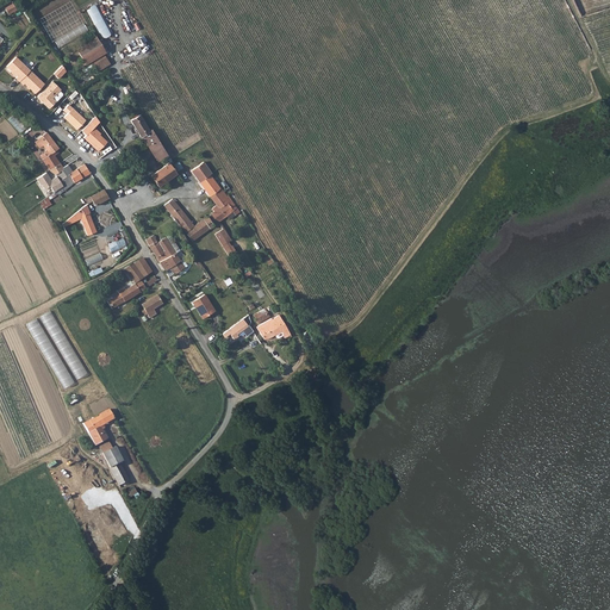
[(12,4),(5,8),(8,14),(16,11),(12,4)]
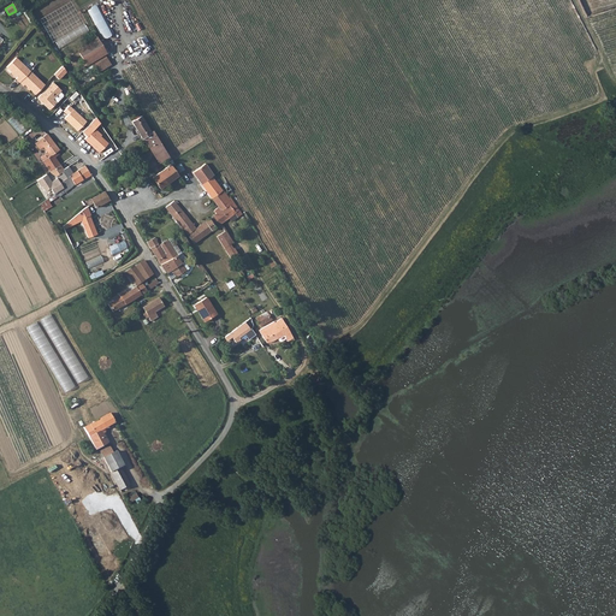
[(99,4),(88,10),(106,40),(116,34),(99,4)]
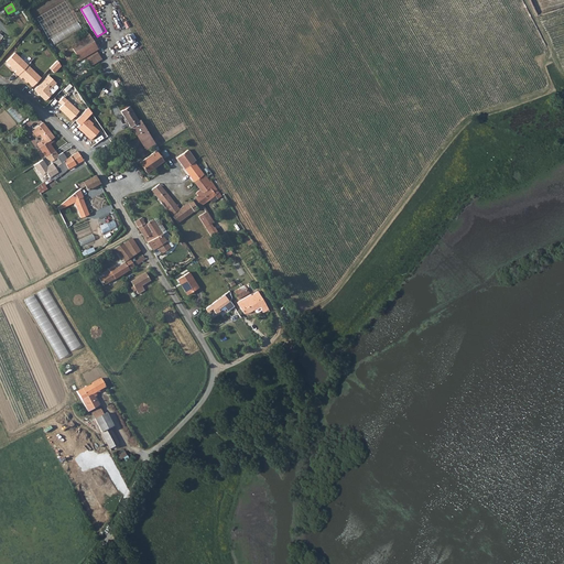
[(55,44),(82,29),(71,8),(66,10),(72,20),(67,22),(69,26),(51,36),(55,44)]
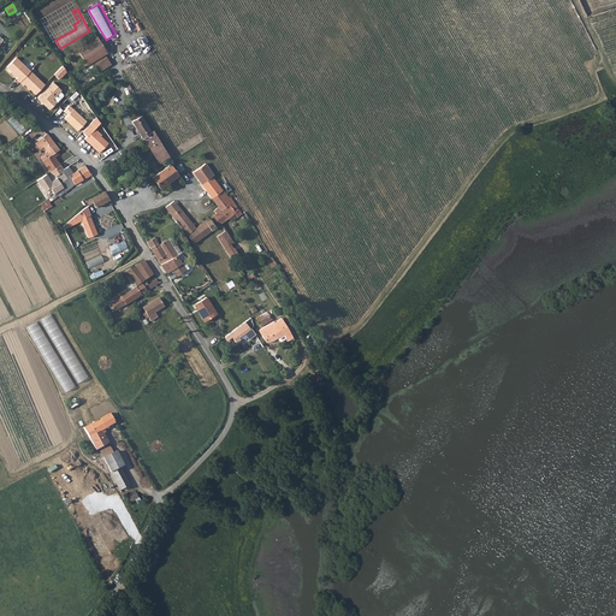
[(95,36),(75,49),(86,67),(106,54),(95,36)]
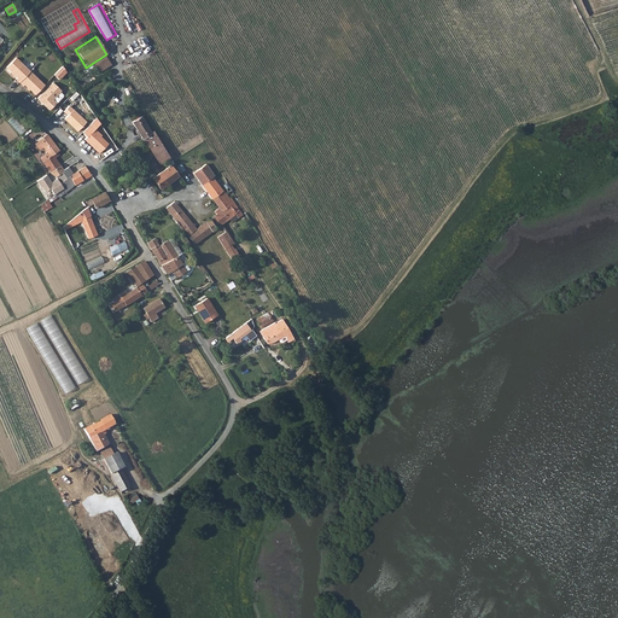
[(109,57),(94,65),(100,73),(114,64),(109,57)]
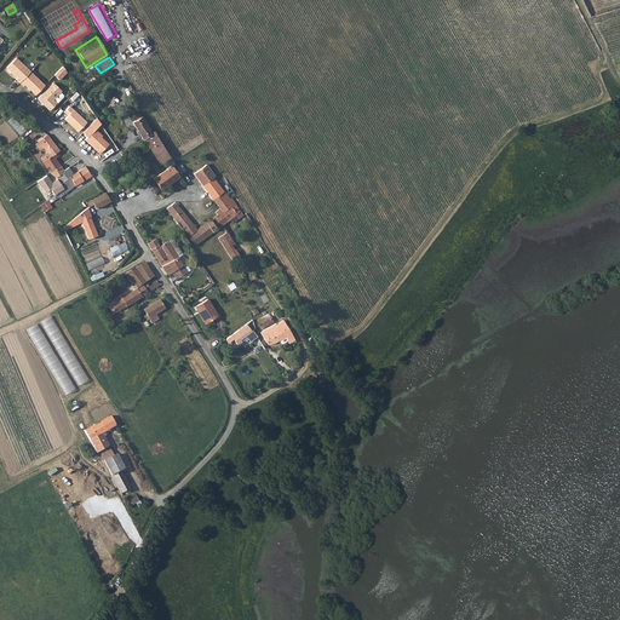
[(13,59),(5,69),(16,79),(13,80),(22,87),(23,86),(34,96),(42,86),(13,59)]
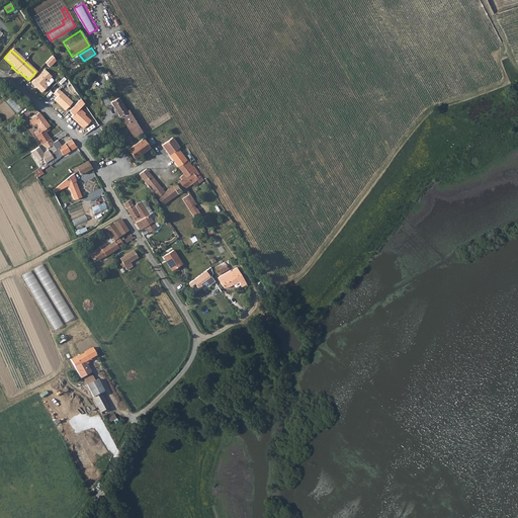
[(55,60),(52,56),(50,56),(45,63),(49,67),(55,60)]
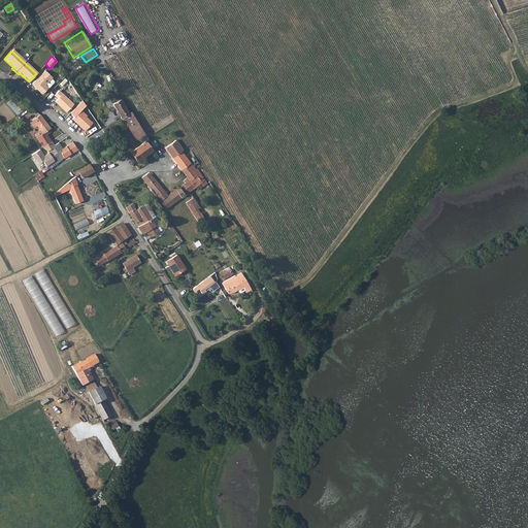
[(54,79),(43,71),(31,85),(41,94),(47,88),(47,89),(53,83),(54,79)]
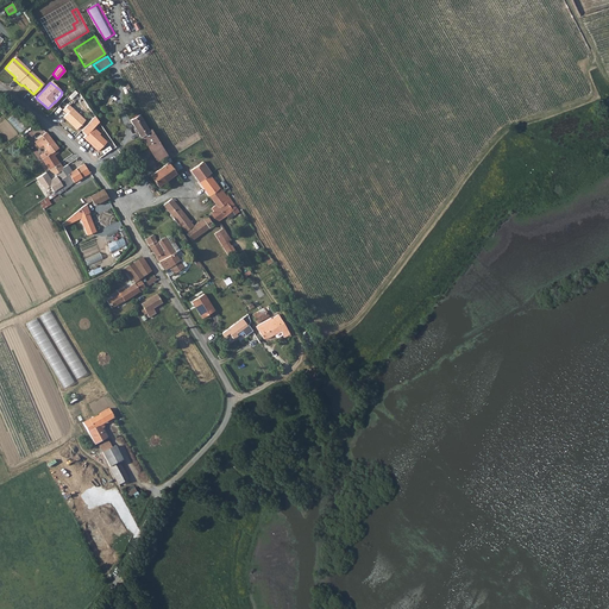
[(85,120),(68,105),(62,111),(66,114),(63,118),(76,130),(85,120)]
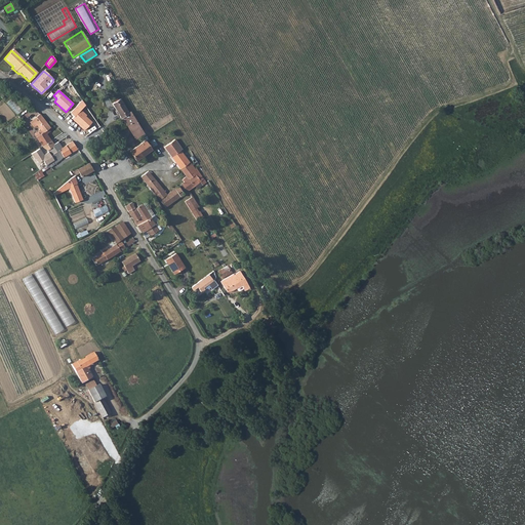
[(12,97),(7,103),(18,114),(24,109),(12,97)]
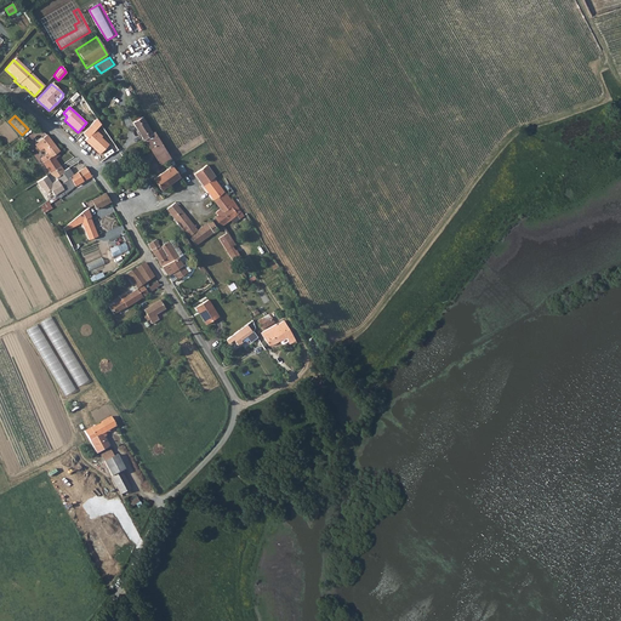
[(96,120),(90,126),(93,130),(100,123),(97,118),(96,120)]
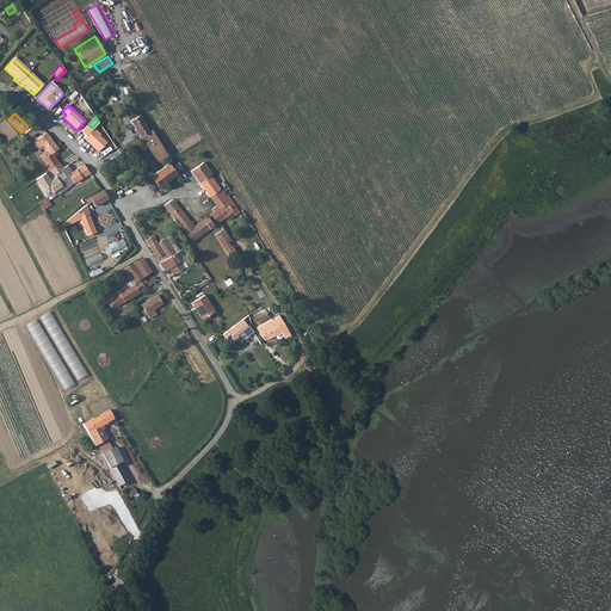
[(139,136),(147,131),(137,116),(128,122),(137,137),(139,136)]
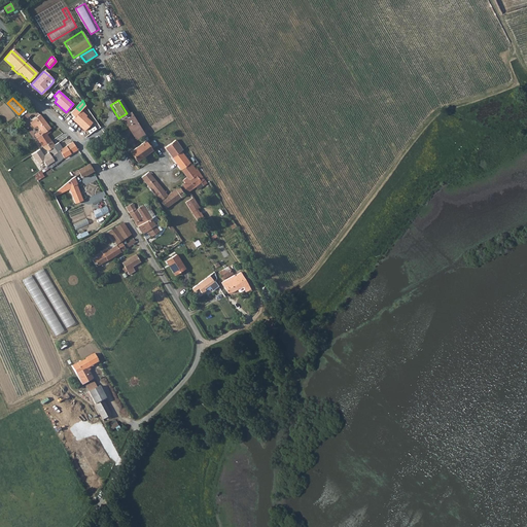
[(120,119),(126,127),(135,121),(129,112),(127,113),(119,117),(120,119)]
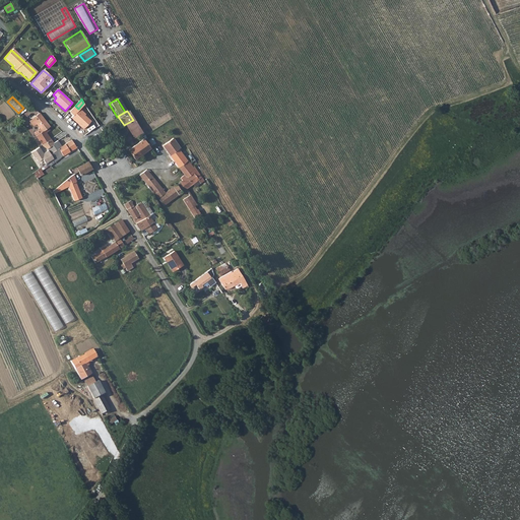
[(47,127),(48,126),(38,113),(30,119),(27,121),(31,126),(35,124),(38,129),(37,129),(36,129),(36,130),(33,132),(41,144),(42,144),(45,147),(52,143),(51,142),(44,133),(49,130),(47,127)]
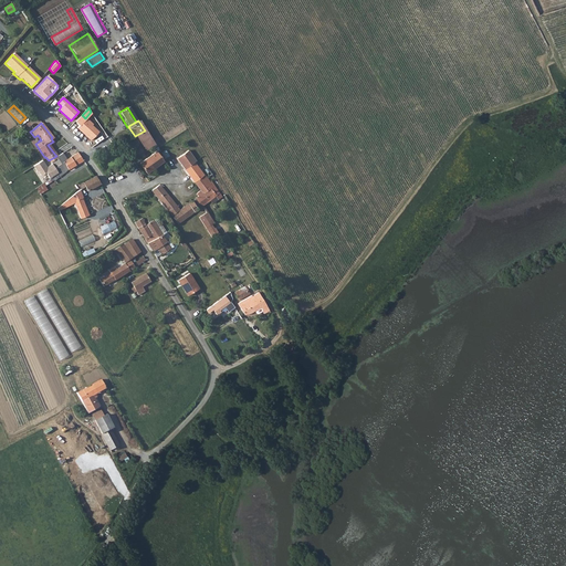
[(153,145),(145,130),(135,136),(144,150),(153,145)]
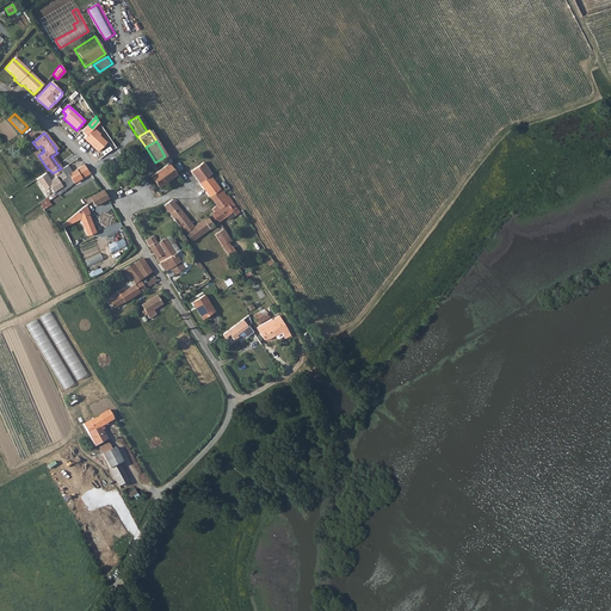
[(49,195),(54,201),(66,192),(65,190),(71,186),(71,185),(81,179),(86,176),(88,179),(92,177),(88,171),(87,172),(82,166),(71,173),(66,165),(60,167),(61,168),(53,173),(61,186),(49,195)]
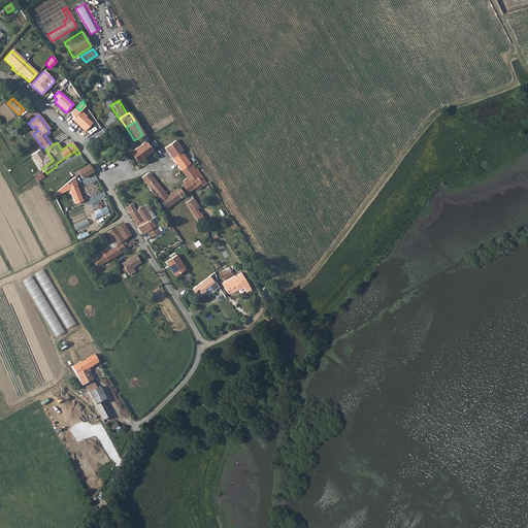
[(151,152),(144,142),(128,153),(135,162),(135,163),(151,152)]
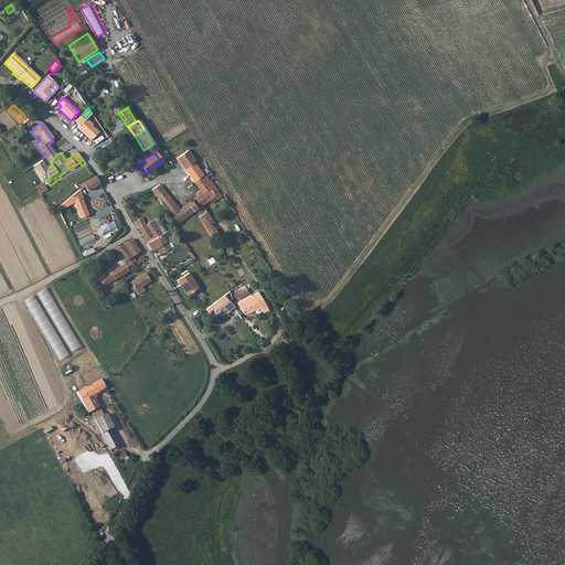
[(195,182),(202,177),(196,168),(199,166),(195,159),(191,157),(181,162),(195,182)]
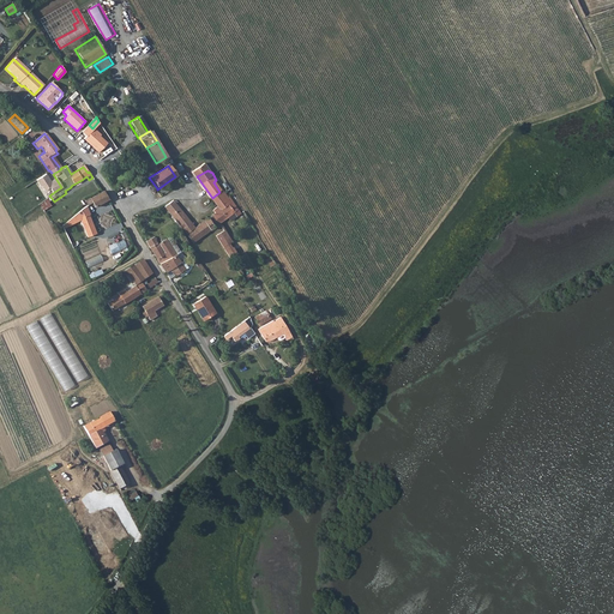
[(90,204),(91,208),(95,205),(95,206),(108,199),(104,191),(91,198),(90,198),(85,200),(89,205),(90,204)]
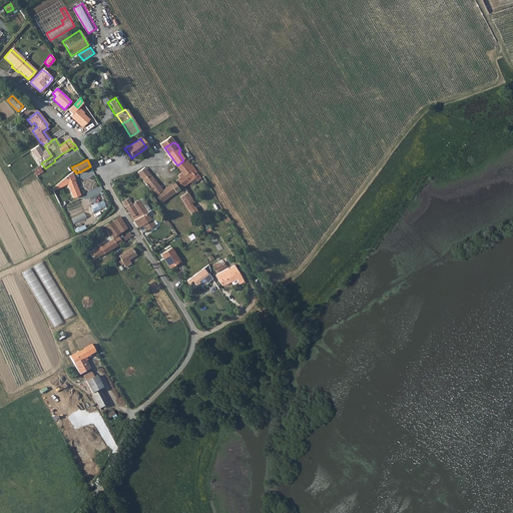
[(191,165),(190,165),(185,159),(183,160),(177,165),(182,172),(178,176),(179,178),(190,171),(195,178),(198,176),(191,165)]
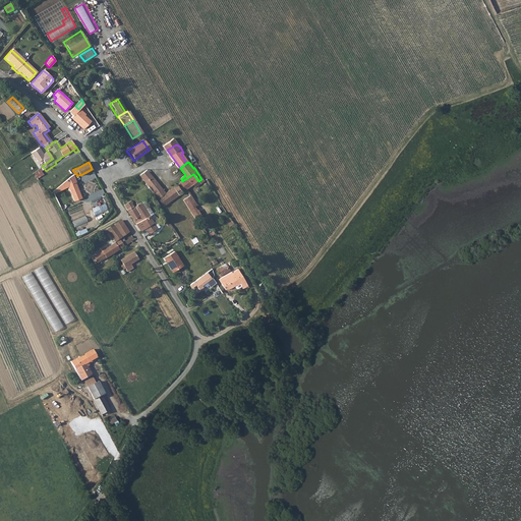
[(59,168),(56,164),(46,171),(48,174),(54,183),(56,184),(57,183),(58,182),(61,180),(65,177),(63,175),(59,169),(59,168)]
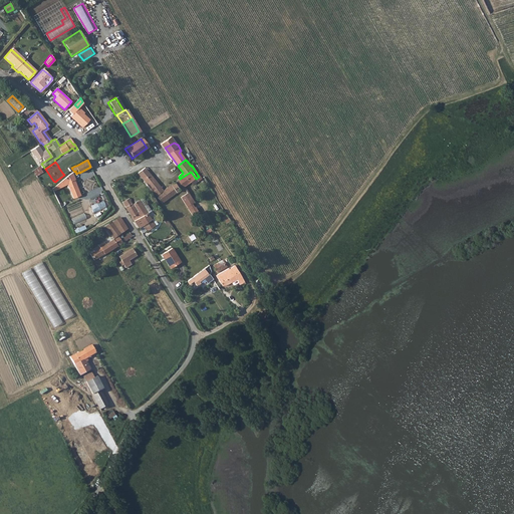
[(146,168),(139,174),(153,193),(161,188),(146,168)]
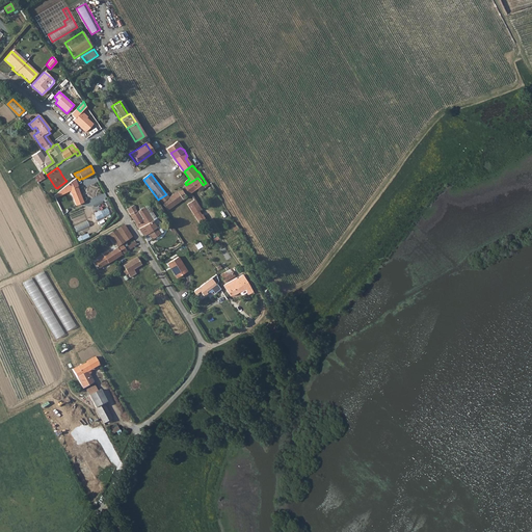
[(186,185),(185,186),(190,193),(203,185),(197,178),(186,185)]
